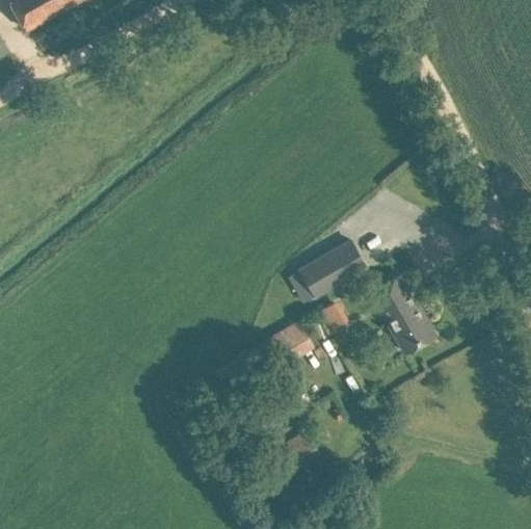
[(9,0),(17,14),(27,31),(82,0),(9,0)]
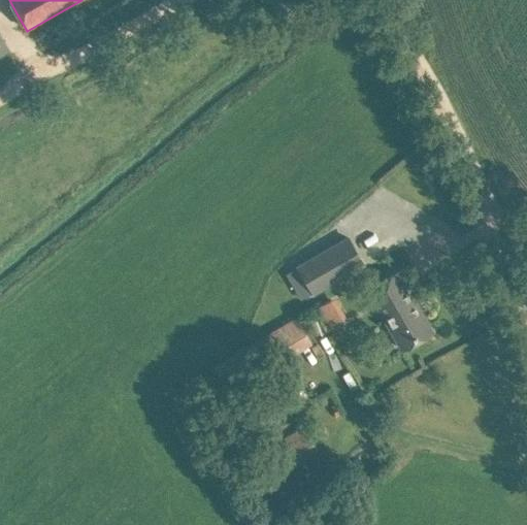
[(0,58),(9,53),(0,36),(0,58)]
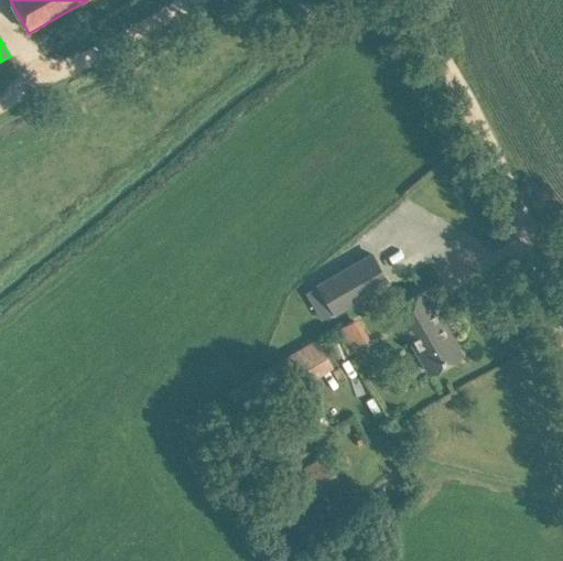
[(320,288),(336,315),(389,284),(372,257),(320,288)]
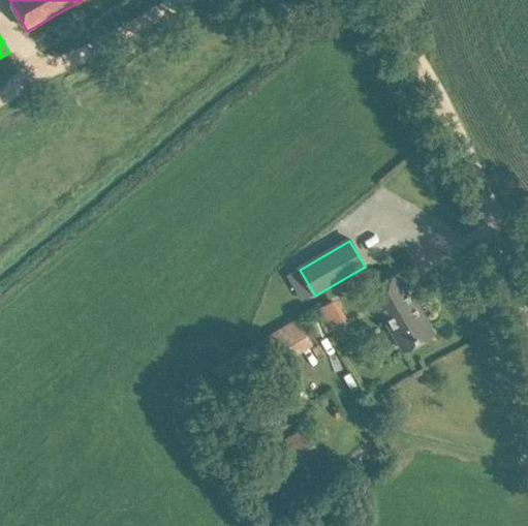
[(369,292),(394,335),(404,352),(434,336),(399,276),(369,292)]
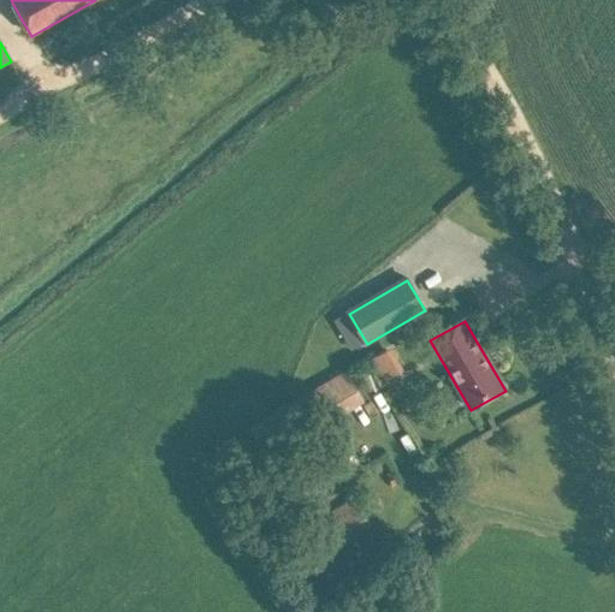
[(390,348),(371,361),(386,382),(406,370),(390,348)]
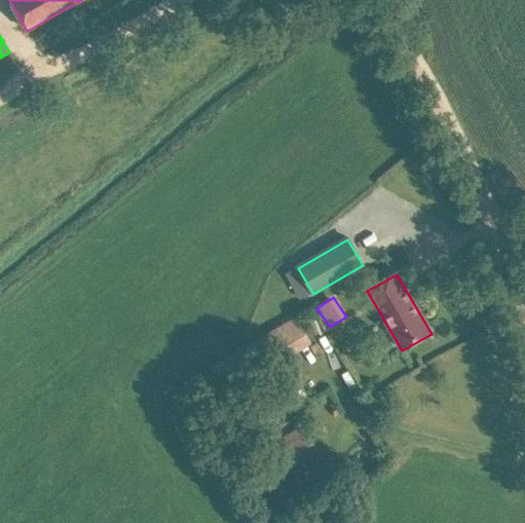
[(210,369),(225,394),(311,343),(297,318),(210,369)]
